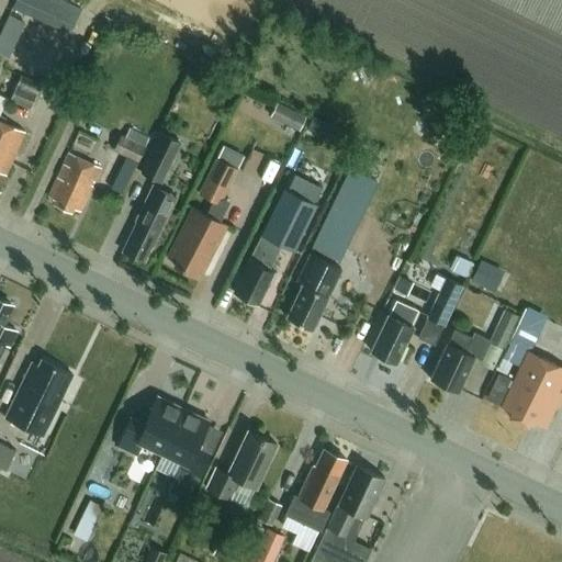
[(0,55),(6,57),(22,22),(10,15),(0,36),(0,55)]
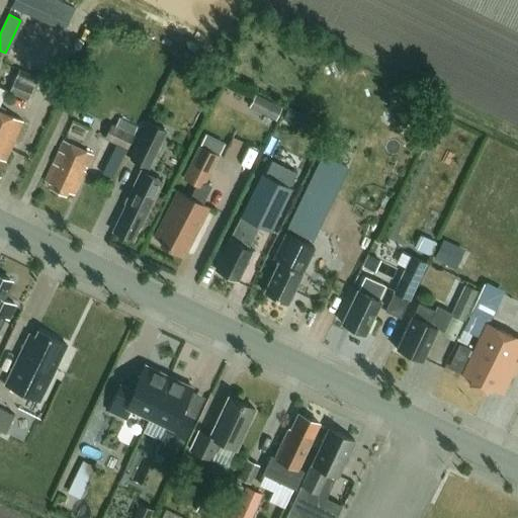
[(92,70),(99,56),(89,51),(82,66),(92,70)]
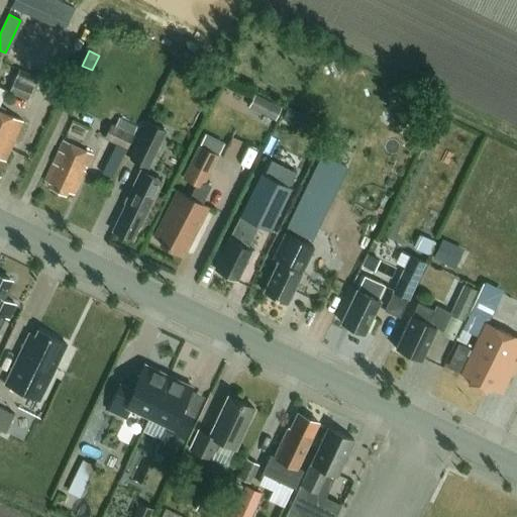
[(0,76),(0,106),(2,107),(16,74),(3,69),(0,76)]
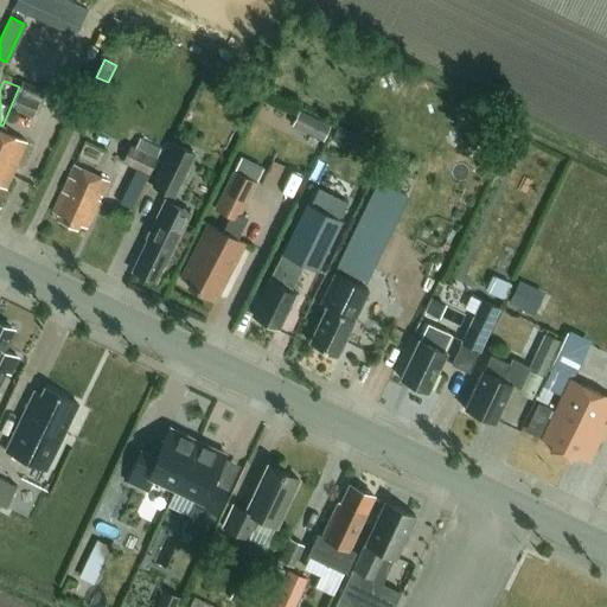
[(12,109),(32,119),(44,91),(23,83),(12,109)]
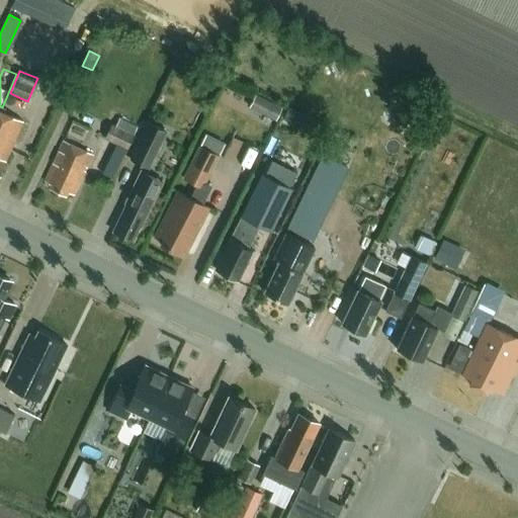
[(249,108),(275,121),(281,108),(255,96),(249,108)]
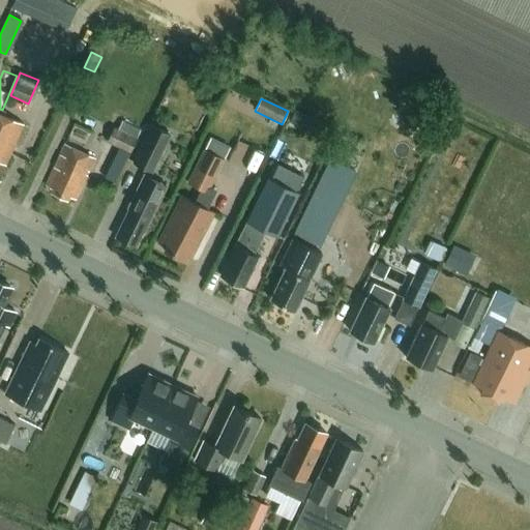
[(23,124),(0,114),(0,163),(5,166),(23,124)]
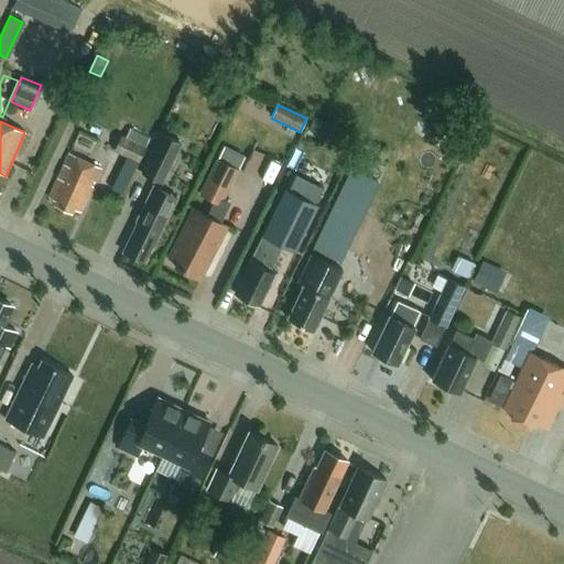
[(145,149),(150,140),(130,130),(126,139),(121,137),(114,151),(138,163),(145,149)]
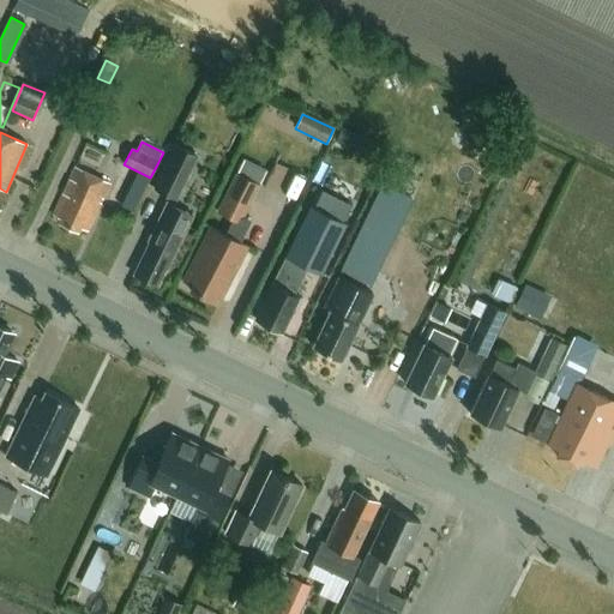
[(152,188),(174,199),(196,156),(173,145),(152,188)]
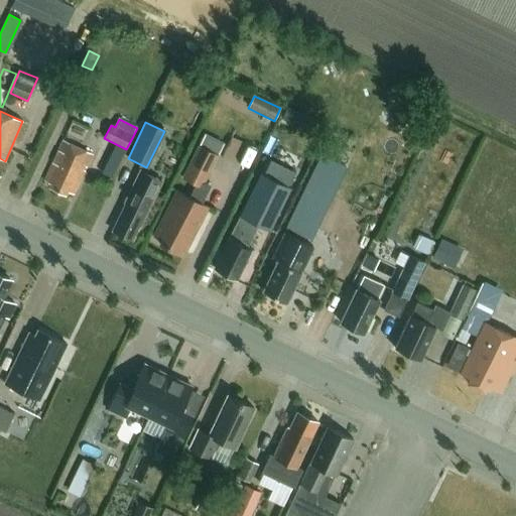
[(74,195),(92,155),(62,141),(55,157),(57,158),(54,164),(52,163),(44,181),(50,184),(49,188),(66,197),(68,192),(74,195)]
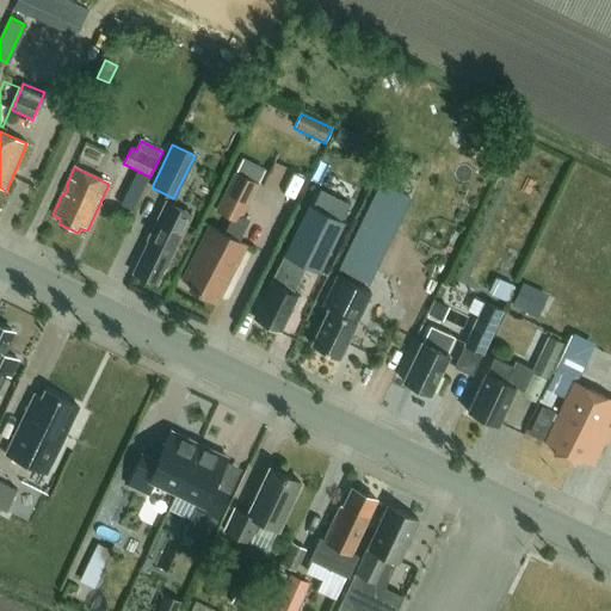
[(258,185),(235,173),(216,211),(232,220),(223,235),(210,228),(183,281),(191,285),(189,290),(210,302),(213,297),(218,300),(246,247),(236,241),(247,221),(241,218),(258,185)]
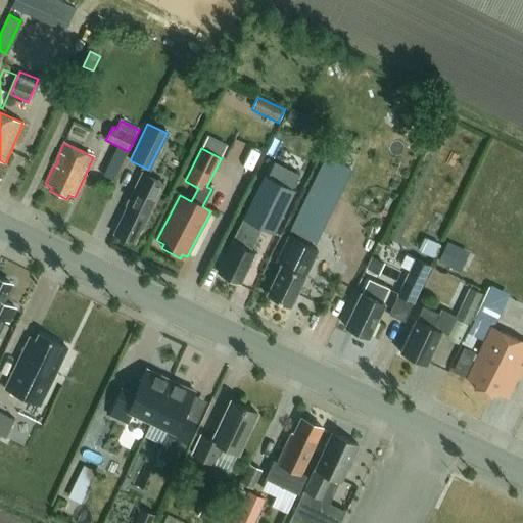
[(315,244),(350,170),(326,158),(290,232),(315,244)]
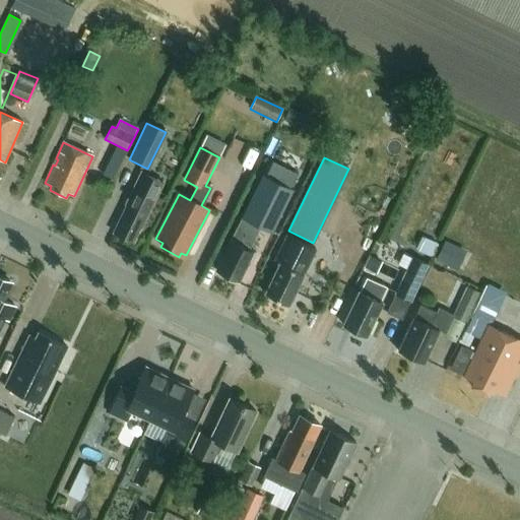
[(127,206),(114,234),(132,242),(139,228),(142,225),(163,183),(141,173),(126,205),(127,206)]
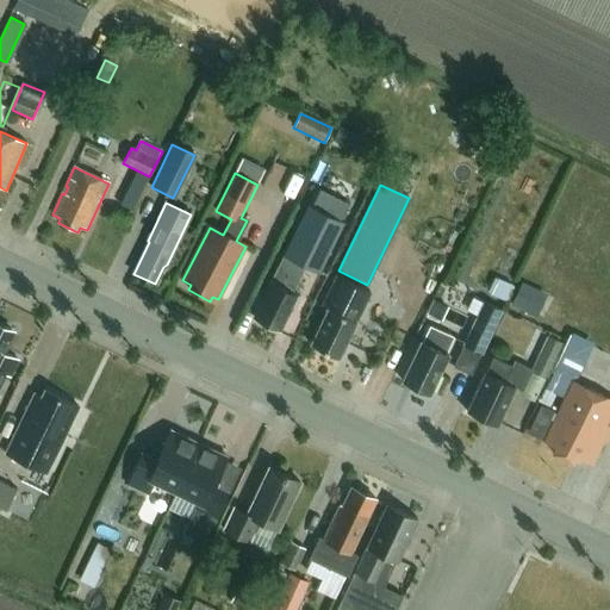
[(318,274),(343,223),(309,206),(253,317),(256,318),(257,322),(263,325),(267,324),(280,330),(290,310),(292,311),(299,297),(291,293),(304,267),(318,274)]
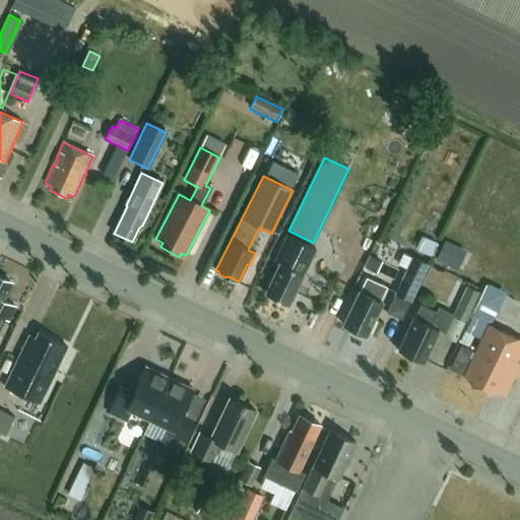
[(110,182),(98,177),(93,187),(106,192),(110,182)]
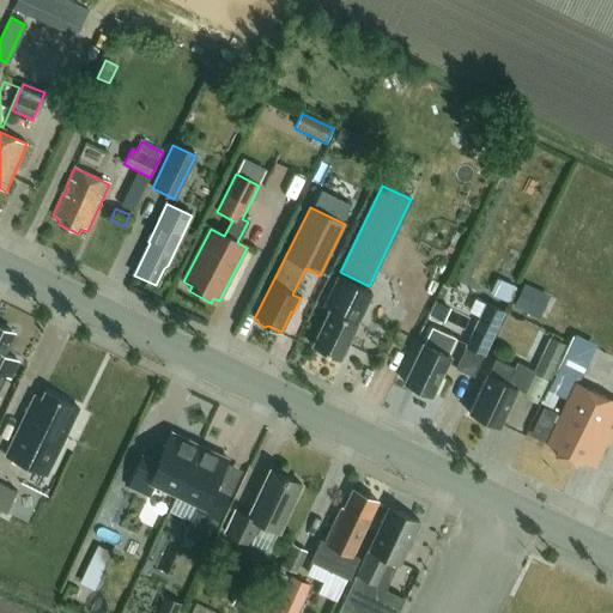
[(340,360),(358,323),(371,295),(338,278),(323,308),(329,311),(311,347),(340,360)]
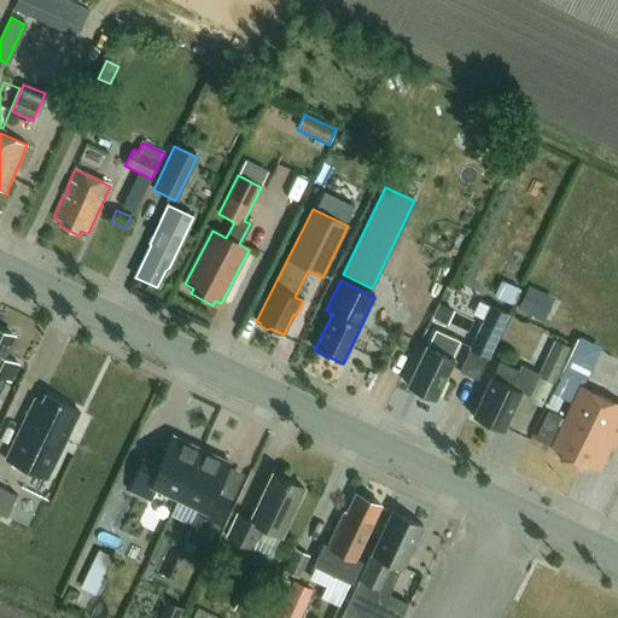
[(517,310),(536,320),(548,296),(528,286),(517,310)]
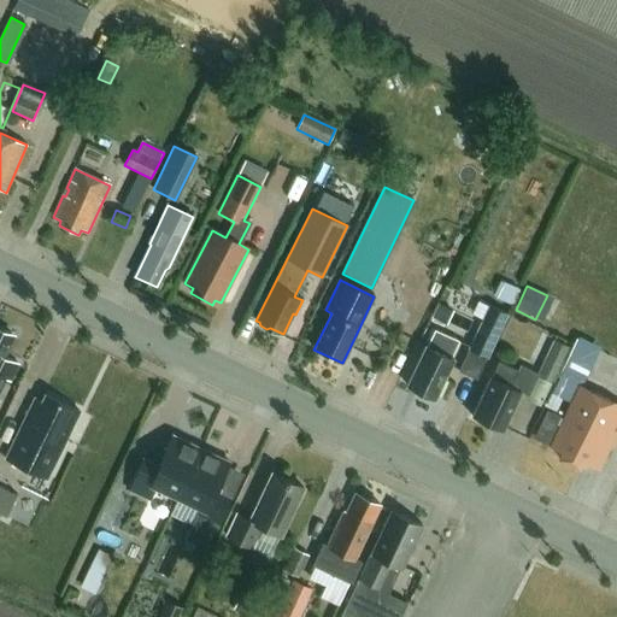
[(489,304),(468,348),(486,358),(509,312),(489,304)]
